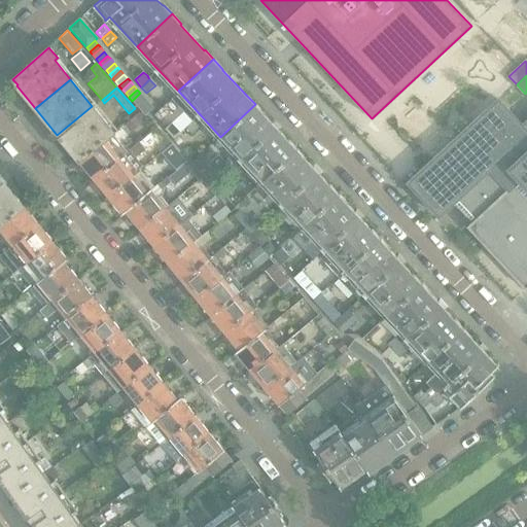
[(140,93),(132,101),(135,104),(143,97),(140,93)]
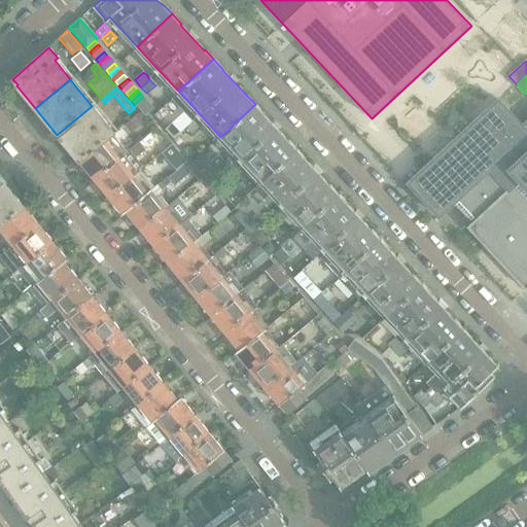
[(143,97),(135,104),(138,108),(147,101),(143,97)]
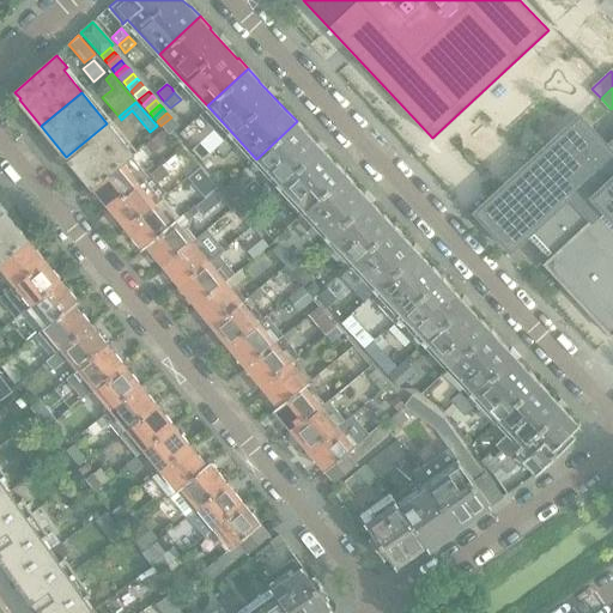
[(554,138),(474,213),(510,252),(511,250),(527,236),(548,259),(544,263),(611,337),(612,334),(612,137),(606,145),(593,131),(578,116),(560,133),(554,138)]
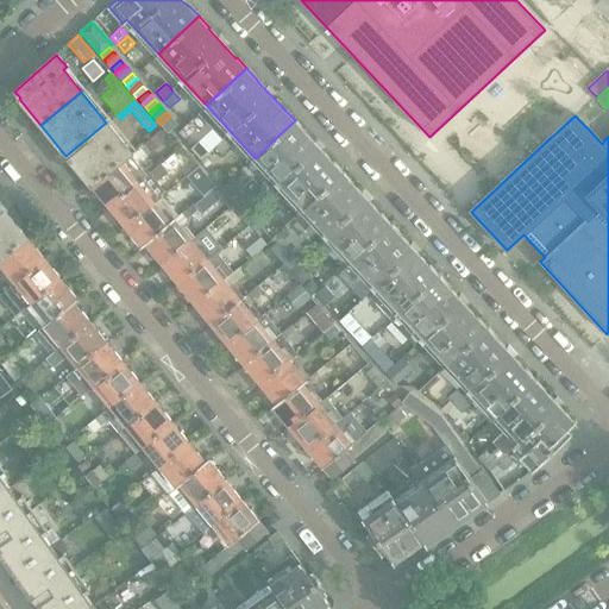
[(170,117),(159,125),(164,130),(174,121),(170,117)]
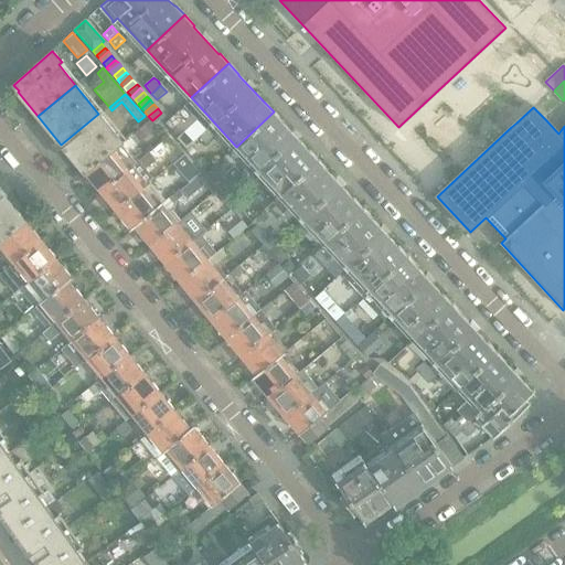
[(318,160),(309,149),(308,150),(283,123),(283,121),(274,112),(236,147),(280,194),(318,160)]
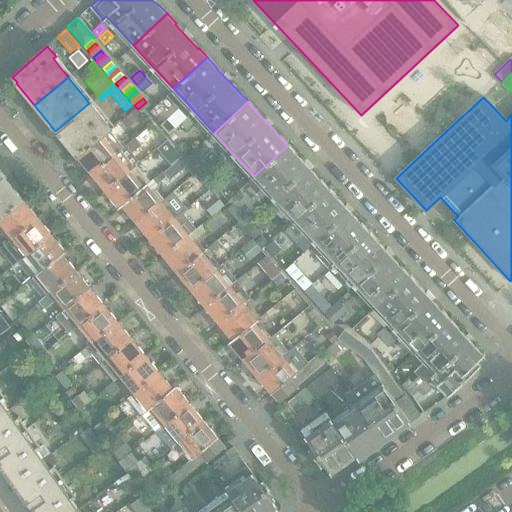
[(146,102),(138,109),(141,112),(149,105),(146,102)]
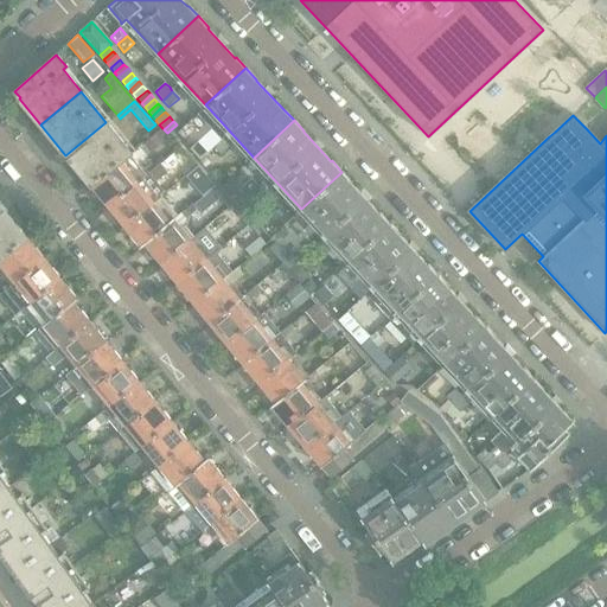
[(90,185),(127,153),(129,152),(106,122),(65,155),(90,185)]
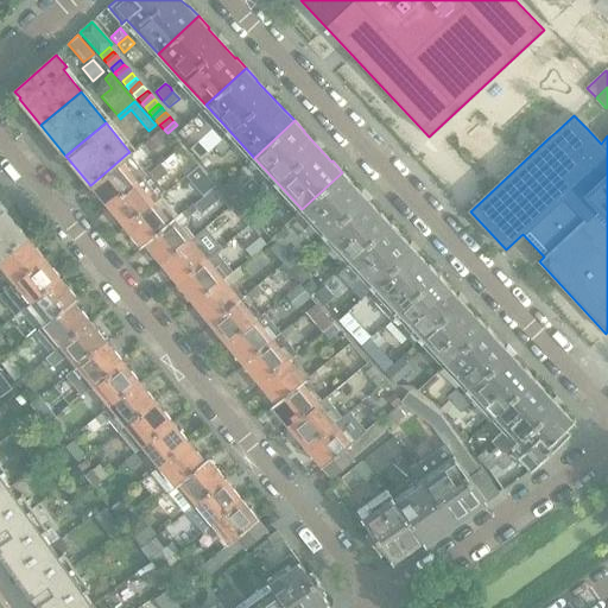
[(153,149),(166,137),(160,130),(147,141),(153,149)]
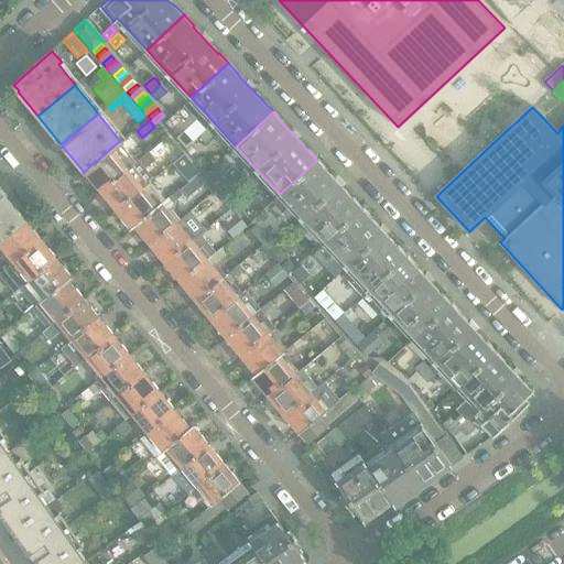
[(198,137),(207,128),(201,121),(192,130),(198,137)]
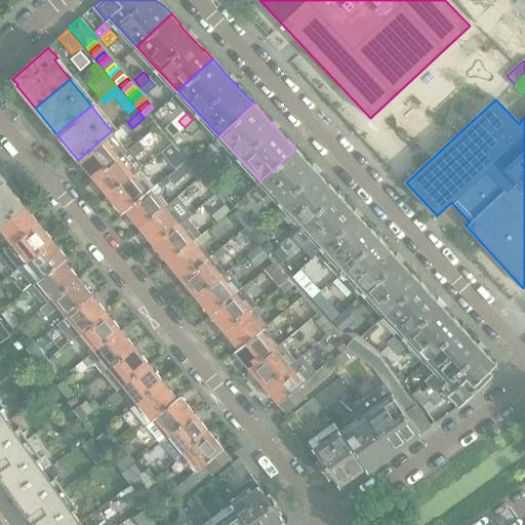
[(191,133),(199,125),(193,119),(185,127),(191,133)]
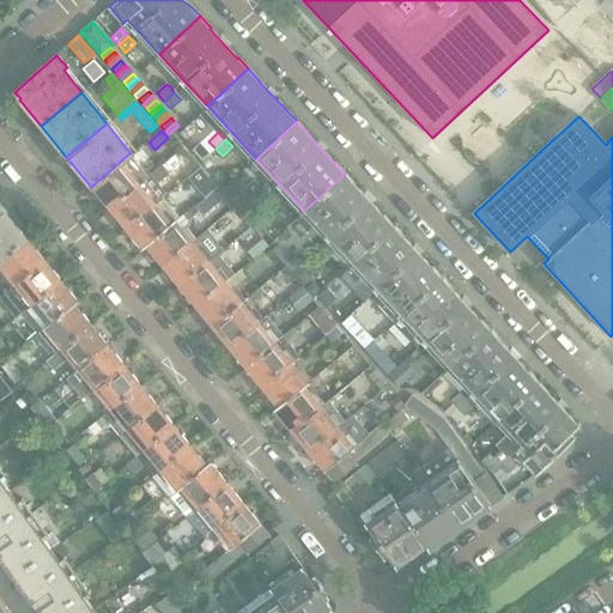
[(139,183),(146,177),(146,176),(128,155),(91,187),(109,208),(139,183)]
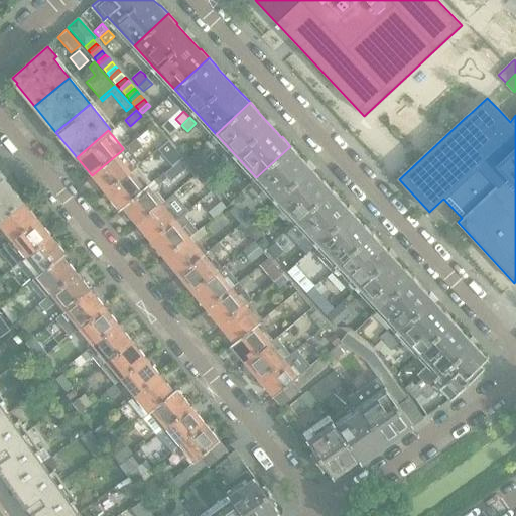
[(182,158),(168,141),(158,148),(165,151),(175,163),(182,158)]
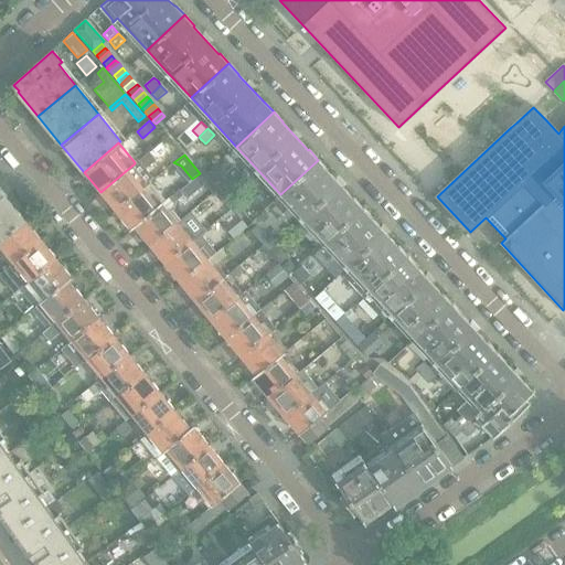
[(139,169),(149,161),(144,156),(135,162),(135,163),(139,169)]
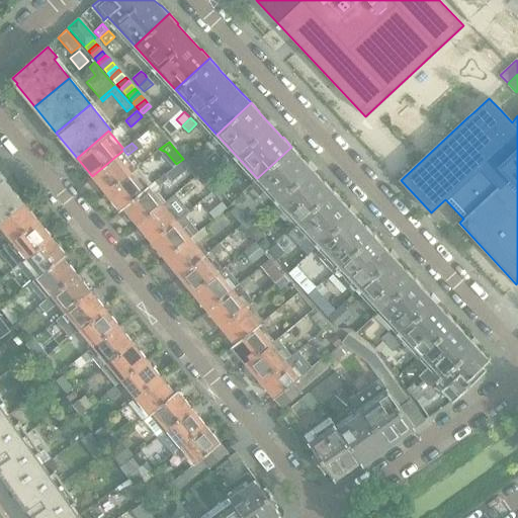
[(323,181),(312,169),(299,156),(300,156),(291,147),(257,178),(297,223),(333,190),(324,181),(323,181)]
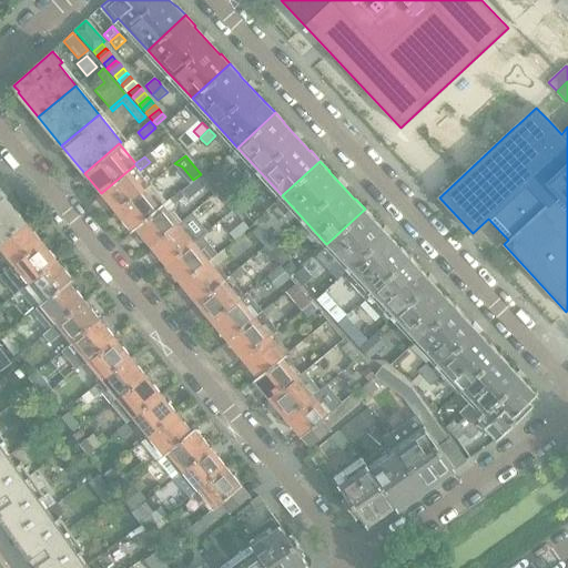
[(115,212),(146,186),(139,176),(135,179),(129,170),(101,193),(115,212)]
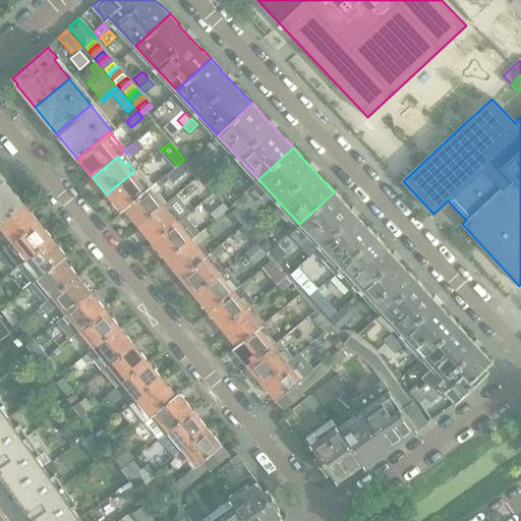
[(224,170),(233,163),(227,156),(214,167),(208,160),(197,169),(210,182),(224,170)]
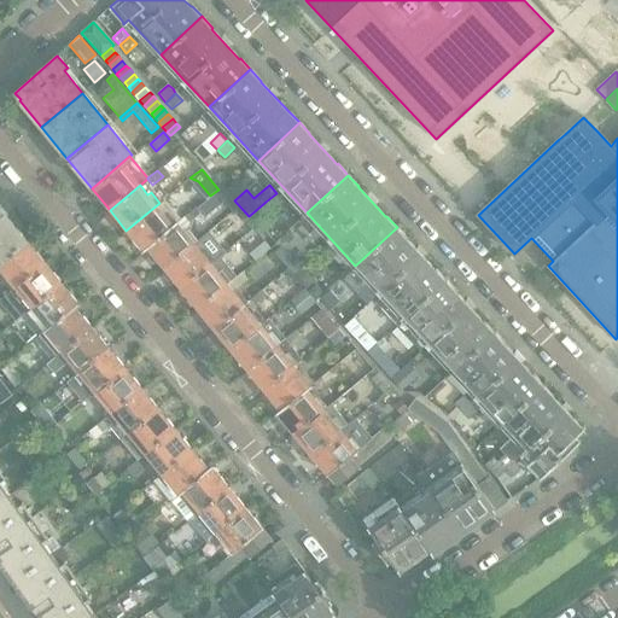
[(273,210),(283,200),(277,193),(266,202),(273,210)]
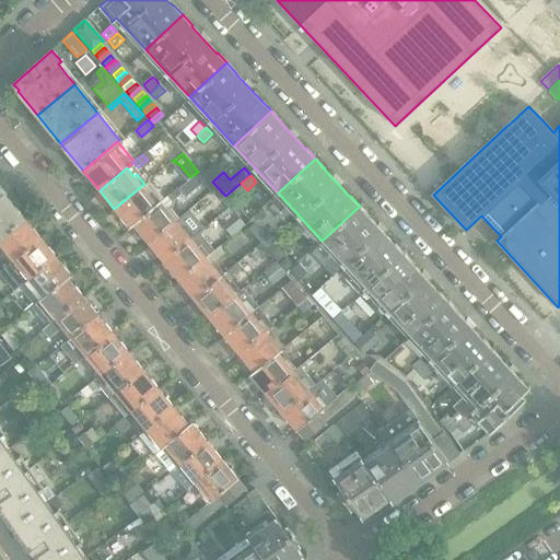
[(130,228),(133,224),(163,200),(148,182),(144,184),(114,209),(130,228)]
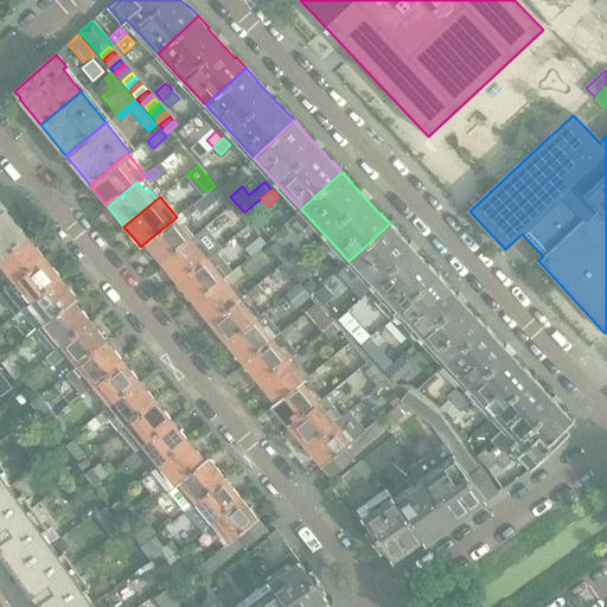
[(160,263),(191,238),(181,227),(185,219),(197,210),(192,204),(177,217),(145,243),(160,263)]
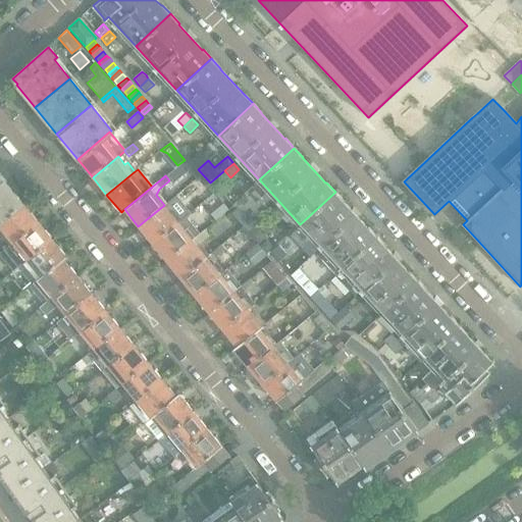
[(0,222),(23,204),(1,177),(0,178),(0,222)]
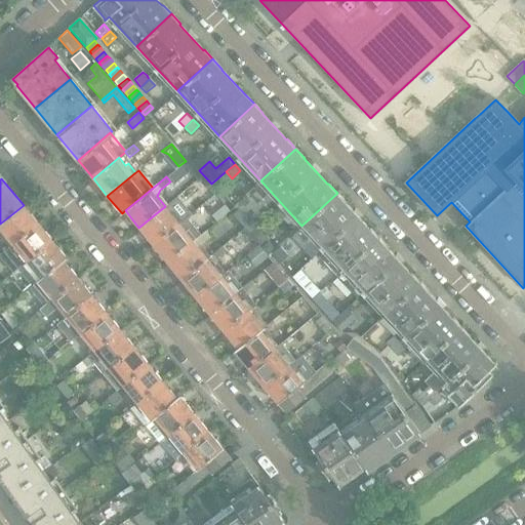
[(369,229),(357,215),(346,203),(337,193),(301,226),(323,248),(317,253),(337,275),(378,238),(369,228),(369,229)]
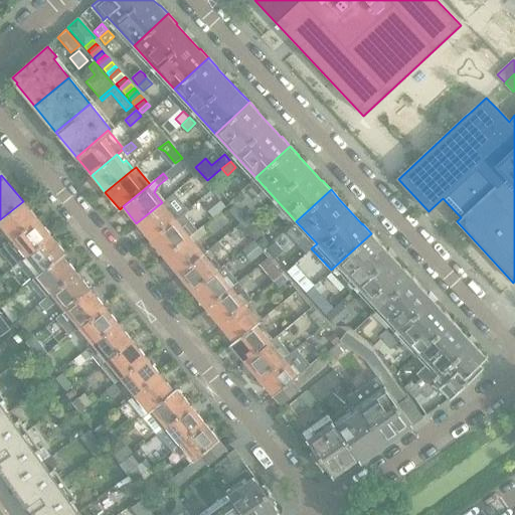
[(150,240),(176,218),(168,209),(173,205),(171,203),(180,195),(176,190),(162,202),(136,223),(150,240)]
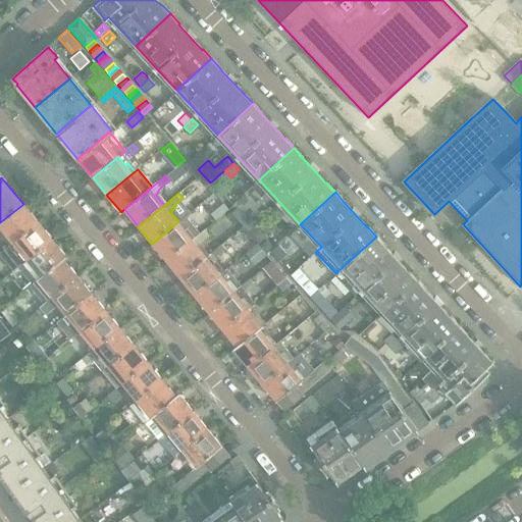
[(218,204),(217,203),(220,201),(214,194),(200,205),(207,214),(218,204)]
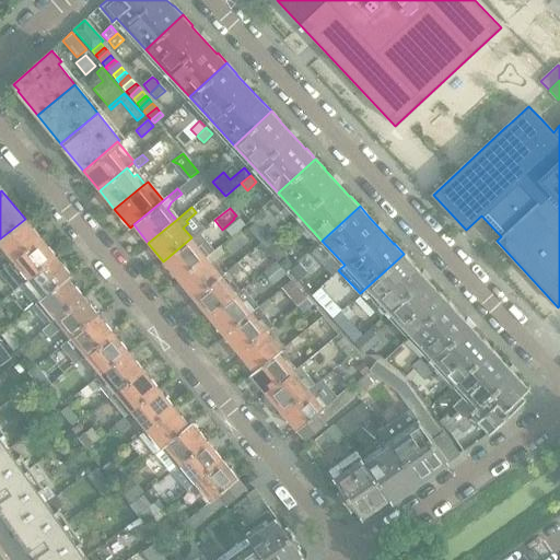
[(13,260),(41,238),(25,219),(0,238),(0,253),(4,251),(13,260)]
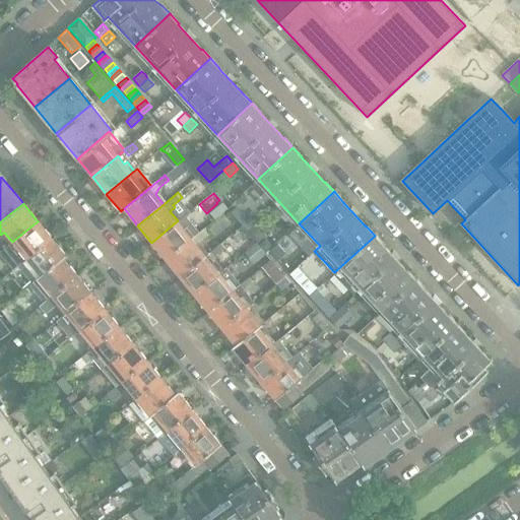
[(252,225),(241,212),(241,213),(235,209),(231,212),(247,231),(252,225)]
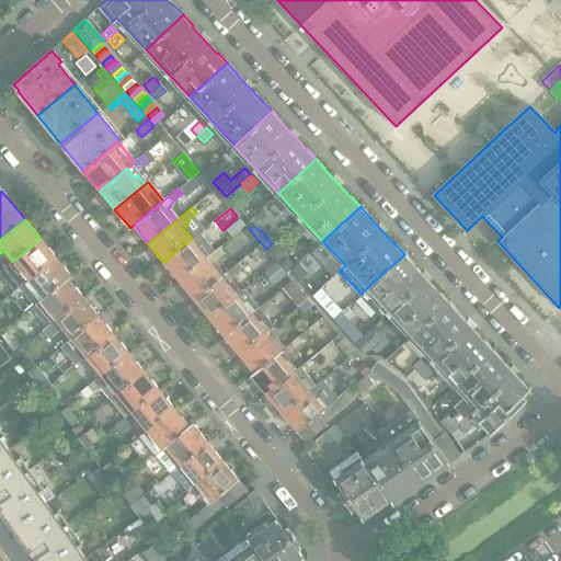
[(260,244),(247,229),(240,235),(248,244),(245,247),(251,252),(260,244)]
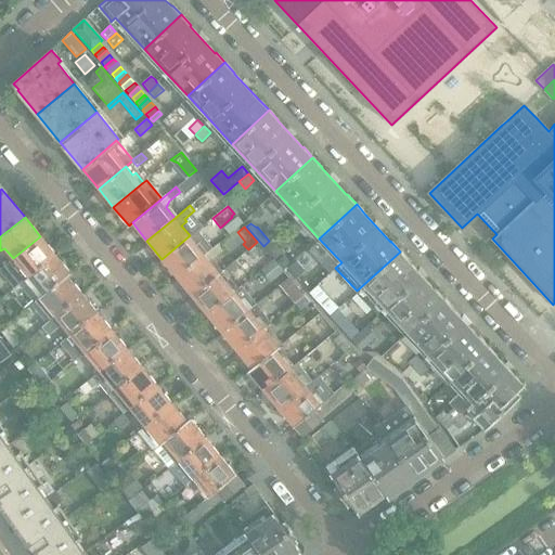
[(177,278),(204,254),(190,235),(162,259),(177,278)]
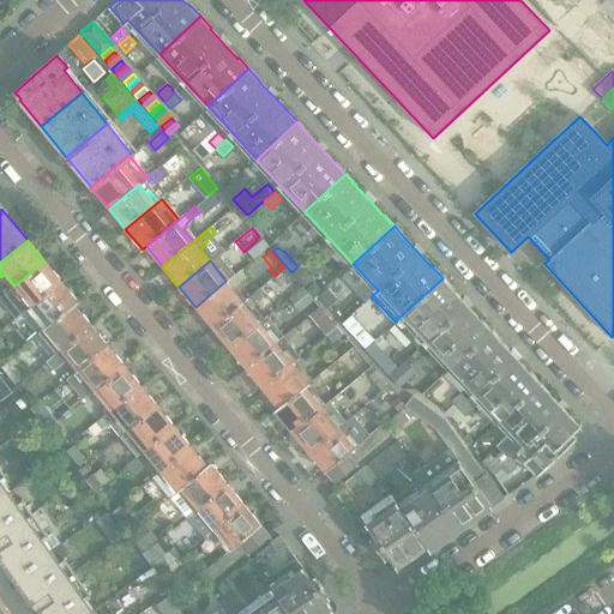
[(31,306),(60,282),(44,262),(14,286),(31,306)]
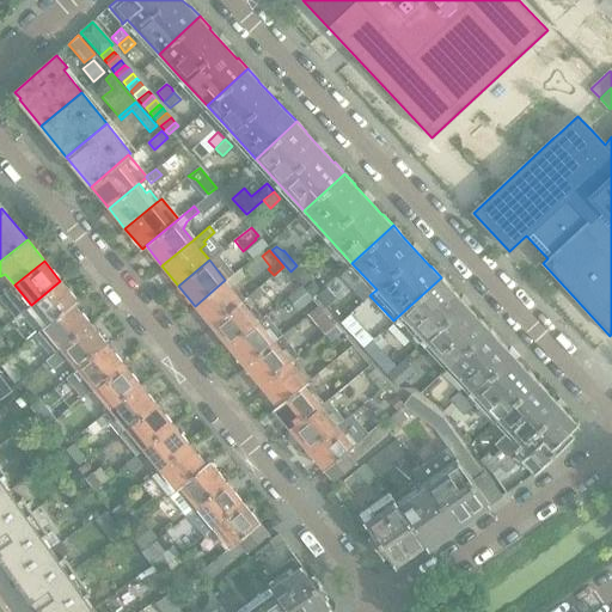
[(311,280),(298,265),(291,271),(304,286),(311,280)]
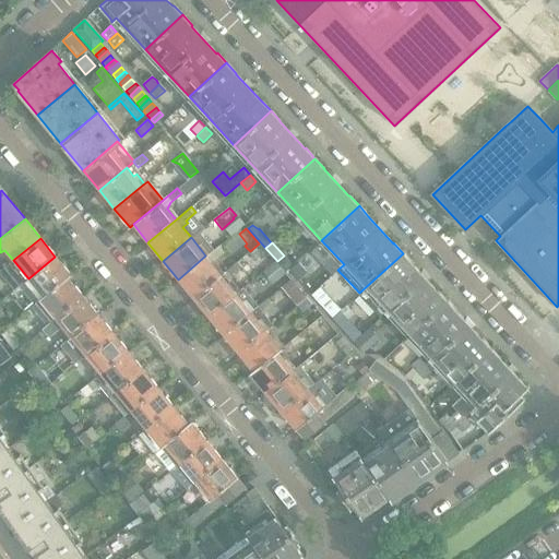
[(193,297),(221,274),(212,262),(224,252),(218,246),(206,257),(205,256),(178,280),(193,297)]
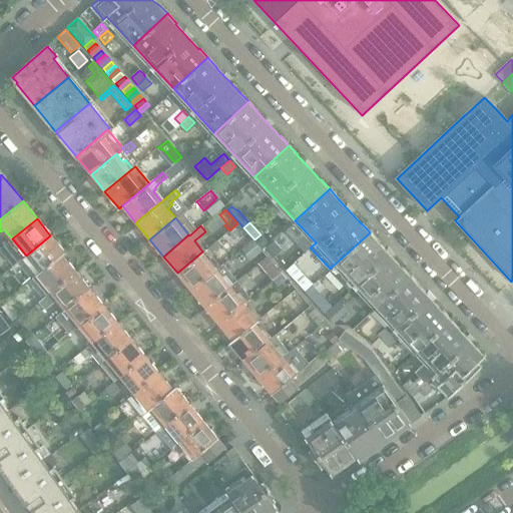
[(401,267),(390,254),(378,242),(379,241),(370,232),(330,269),(329,270),(350,293),(356,286),(376,308),(410,276),(402,267),(401,267)]
